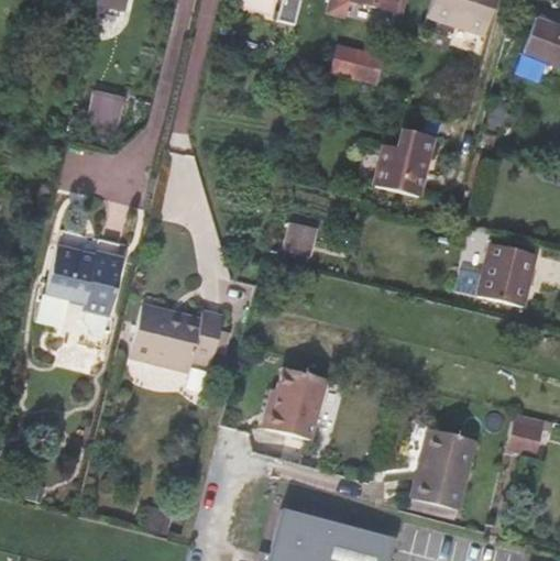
[(283,0),(278,21),(295,25),(302,0),(283,0)]
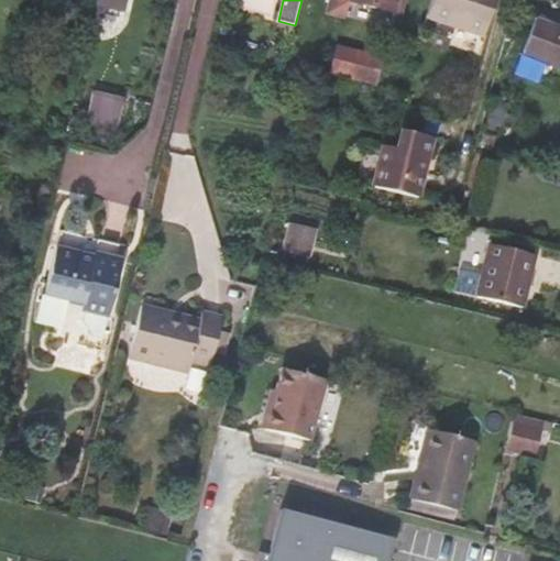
[(333,0),(331,9),(348,13),(398,26),(402,10),(404,0),(333,0)]
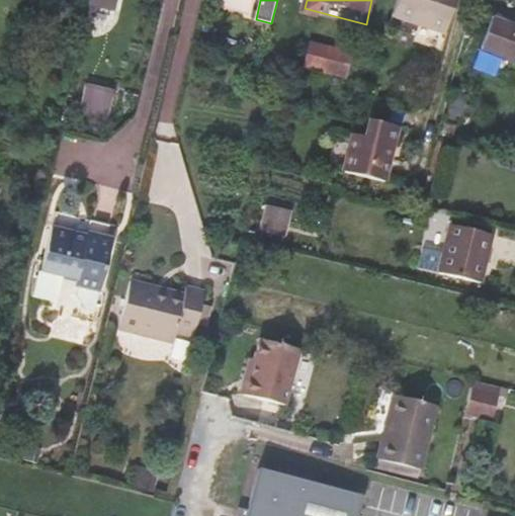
[(397,0),(394,11),(446,28),(454,0),(397,0)]
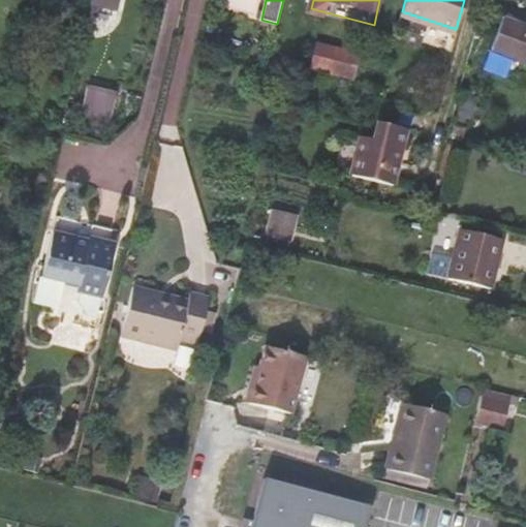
[(525,22),(505,14),(485,68),(506,76),(514,58),(525,62),(525,22)]
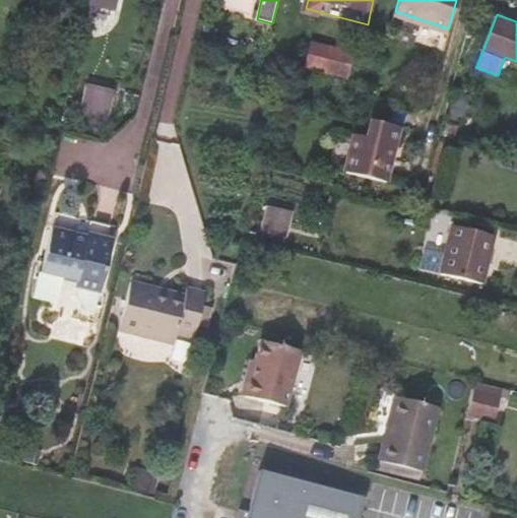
[(348,75),(354,52),(313,42),(307,66),(348,75)]
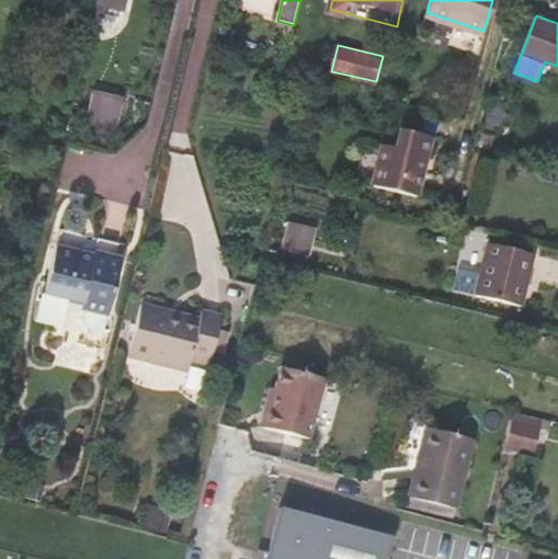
[(118,128),(126,95),(94,89),(88,121),(118,128)]
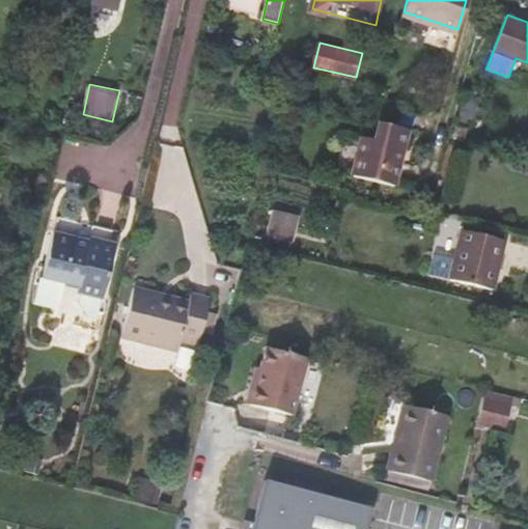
[(454,134),(466,137),(478,96),(466,93),(454,134)]
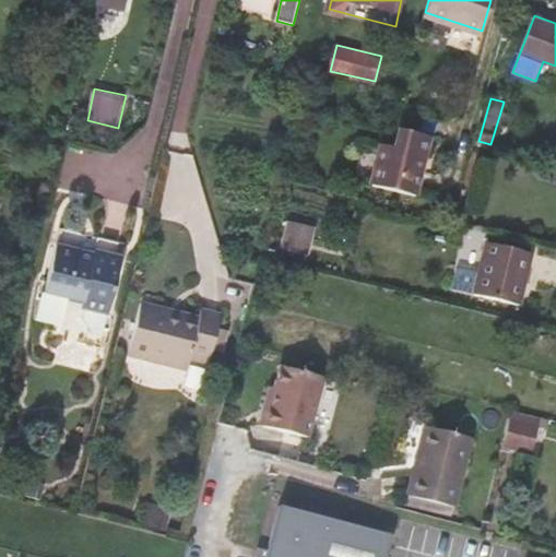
[(299,107),(287,105),(283,122),(294,125),(299,107)]
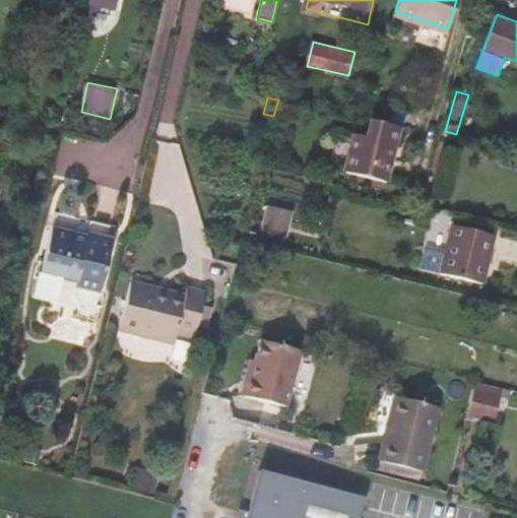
[(357,132),(347,171),(387,180),(400,123),(386,119),(372,116),(367,134),(357,132)]
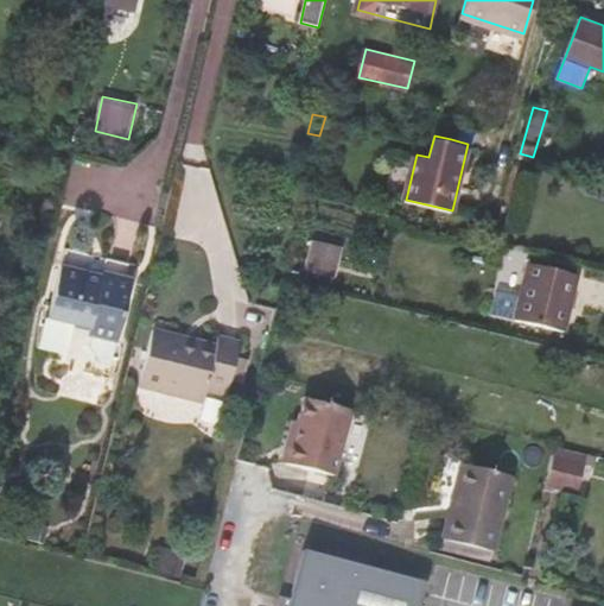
[(339,278),(348,247),(316,239),(312,254),(307,270),(339,278)]
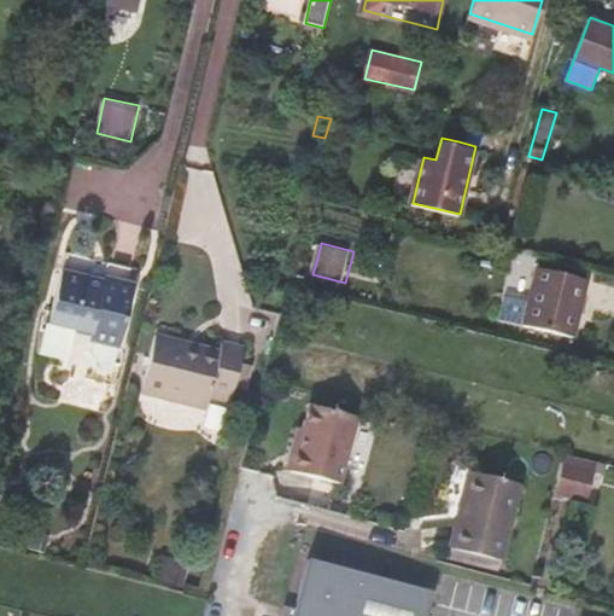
[(120,346),(136,268),(66,251),(52,323),(45,350),(70,356),(76,329),(94,332),(93,340),(98,341),(97,348),(106,367),(113,368),(120,346)]
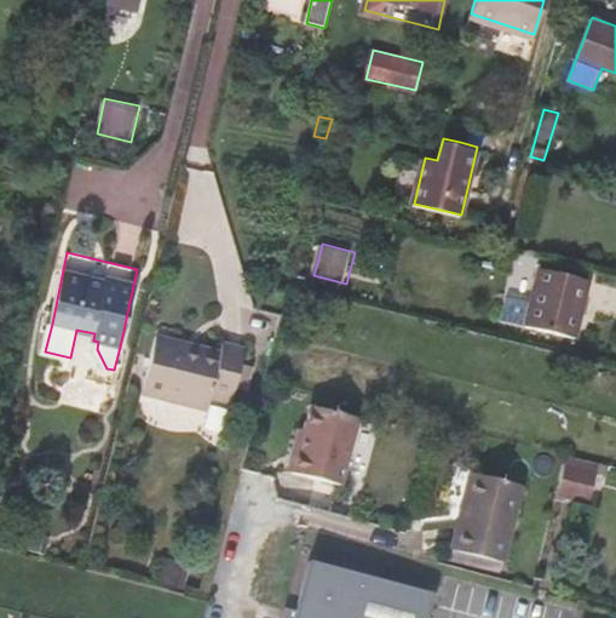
[(513,302),(508,320),(579,338),(593,279),(541,267),(531,307),(513,302)]
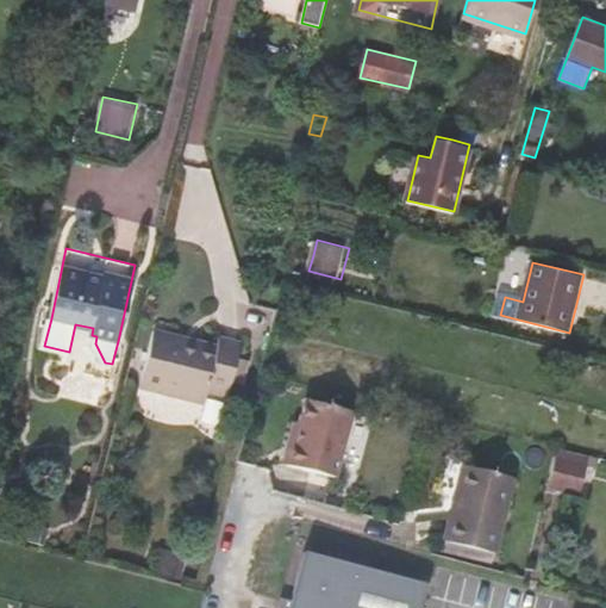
[(220,336),(218,343),(217,352),(185,345),(187,335),(156,328),(141,386),(206,402),(210,391),(230,396),(235,373),(235,372),(243,341),(220,336)]
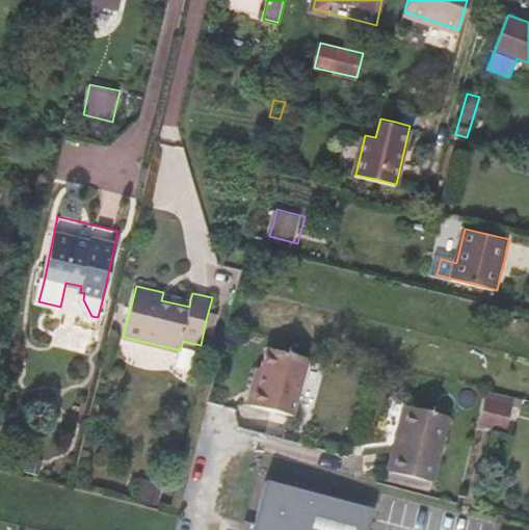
[(190,299),(163,292),(161,300),(189,307),(190,299)]
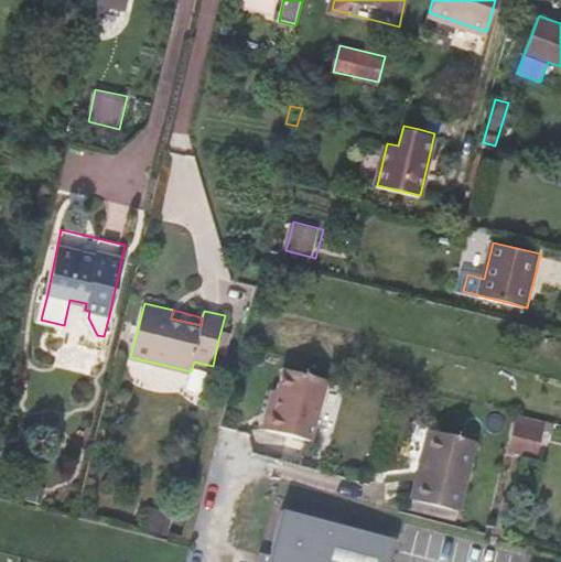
[(234,326),(223,323),(217,344),(217,345),(228,347),(234,326)]
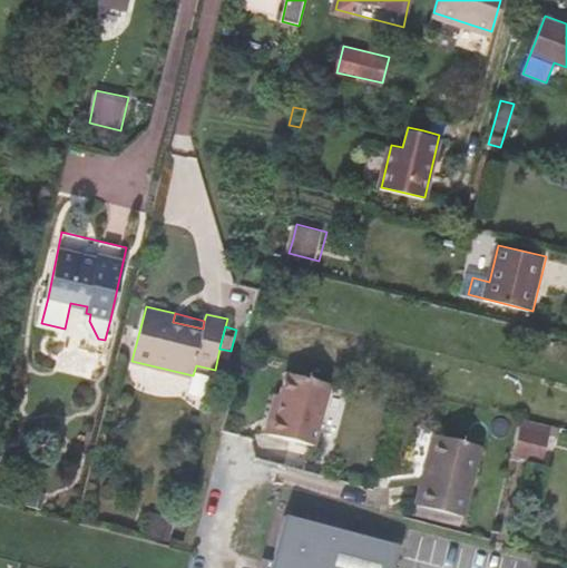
[(315,444),(329,384),(284,374),(271,433),(315,444)]
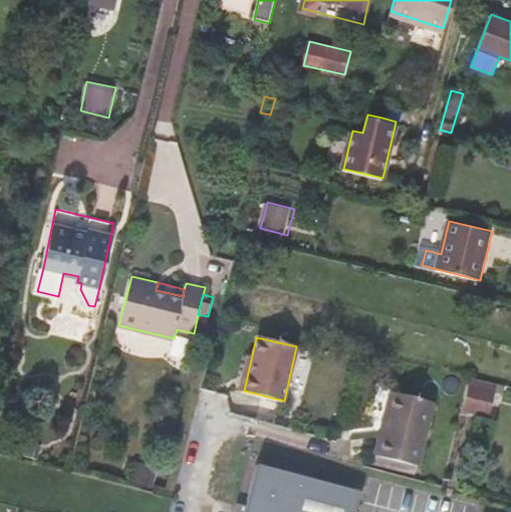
[(489,389),(467,381),(460,409),(483,414),(489,389)]
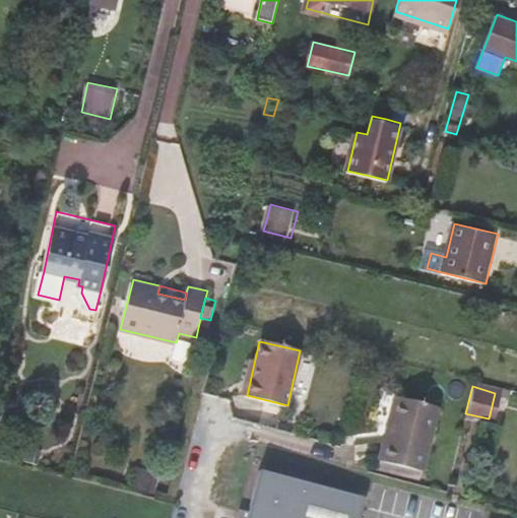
[(379,459),(425,470),(440,404),(406,396),(406,393),(392,389),(385,390),(381,392),(377,394),(374,399),(366,430),(385,434),(379,459)]
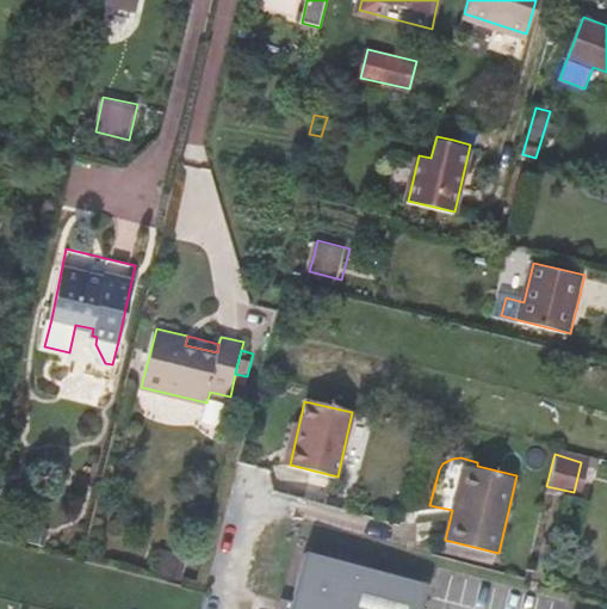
[(51,527),(33,522),(35,548),(45,551),(51,527)]
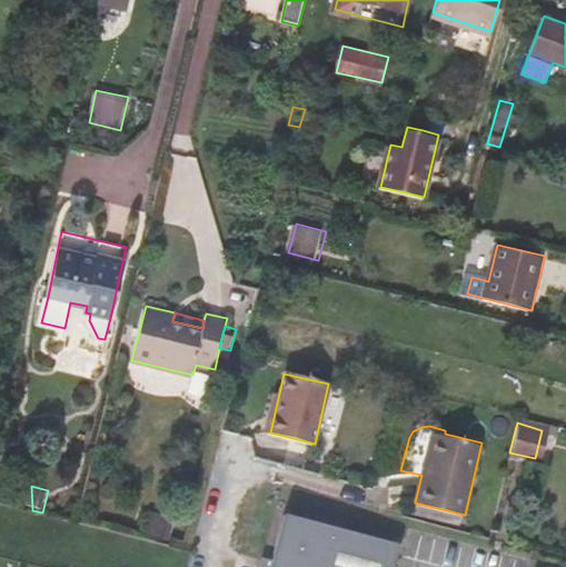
[(177,517),(149,508),(142,531),(171,538),(177,517)]
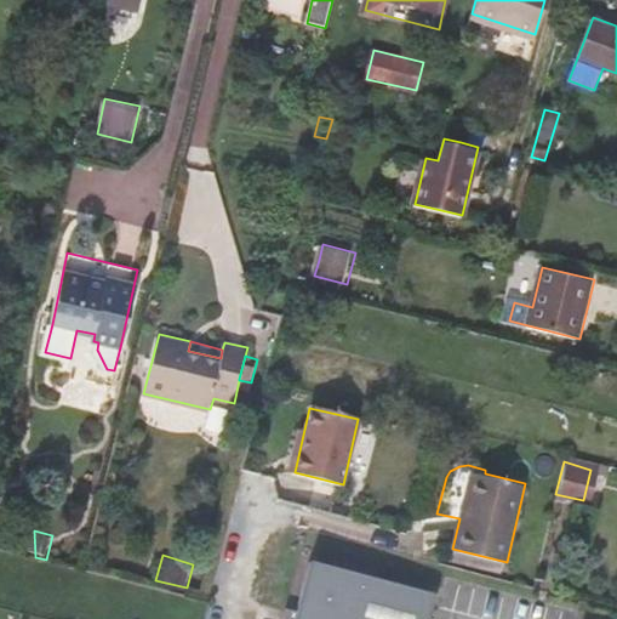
[(314,561),(298,618),(426,618),(433,591),(314,561)]
